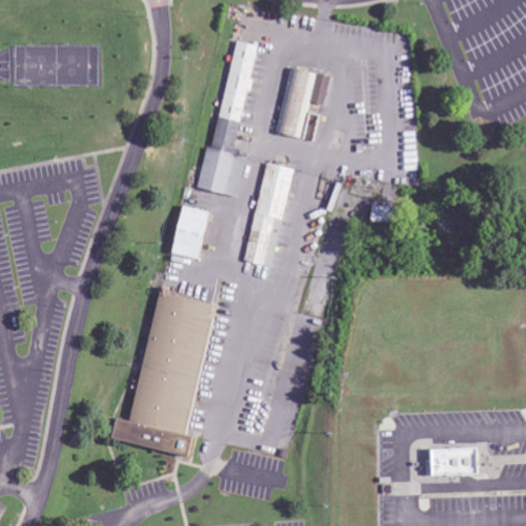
[(197,188),(238,196),(247,156),(235,154),(258,44),(234,39),(212,149),(205,146),(197,188)]
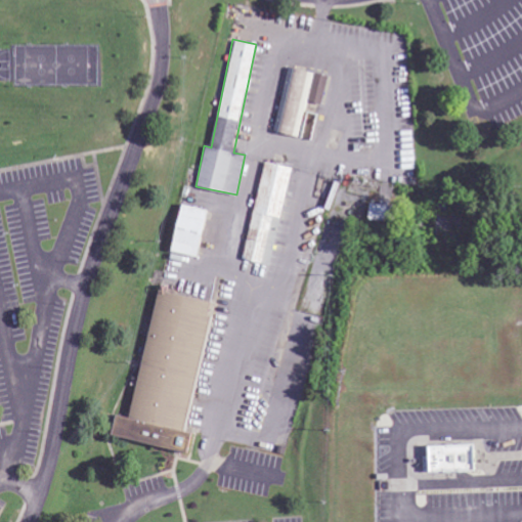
[(313,71),(286,66),(274,131),(301,136),(313,71)]
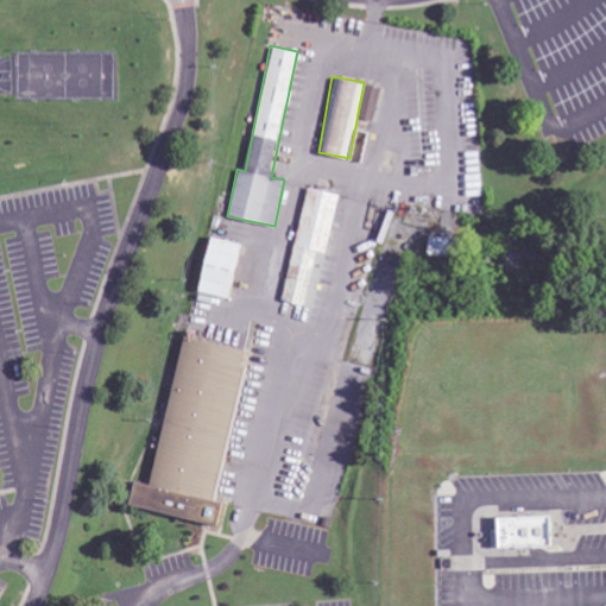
[(327,253),(341,194),(308,187),(281,300),(307,305),(320,252),(327,253)]
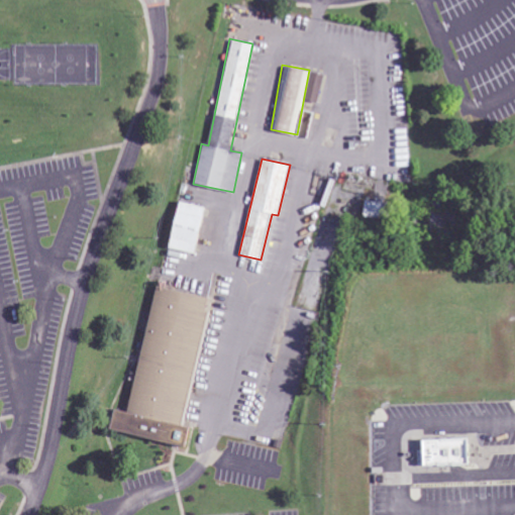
[(389,218),(389,200),(359,199),(359,216),(389,218)]
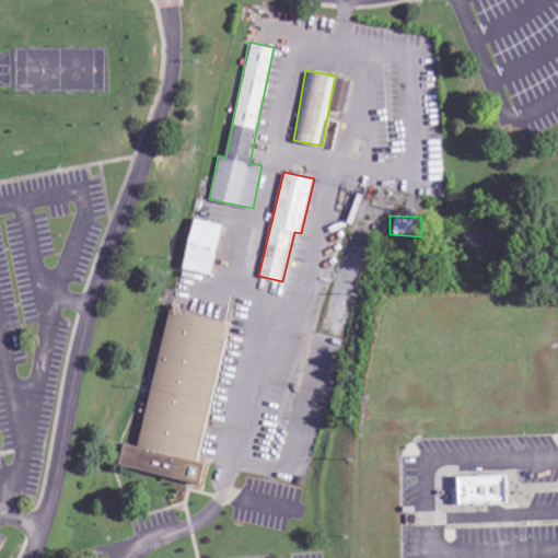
[(216,275),(225,223),(196,218),(186,269),(216,275)]
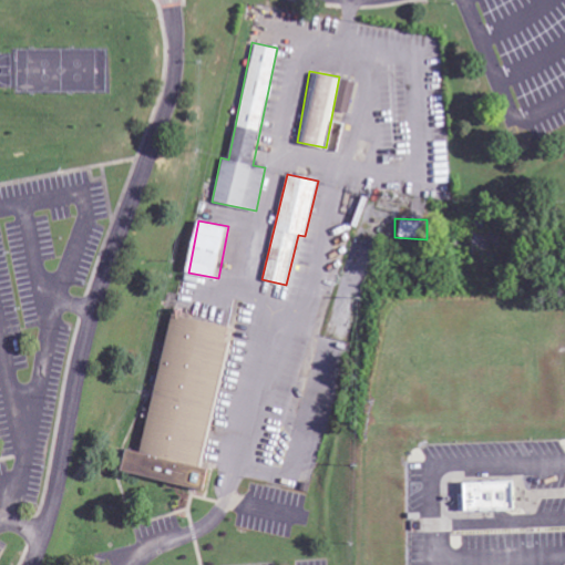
[(125,473),(205,489),(209,469),(203,468),(232,326),(170,312),(141,451),(130,449),(125,473)]
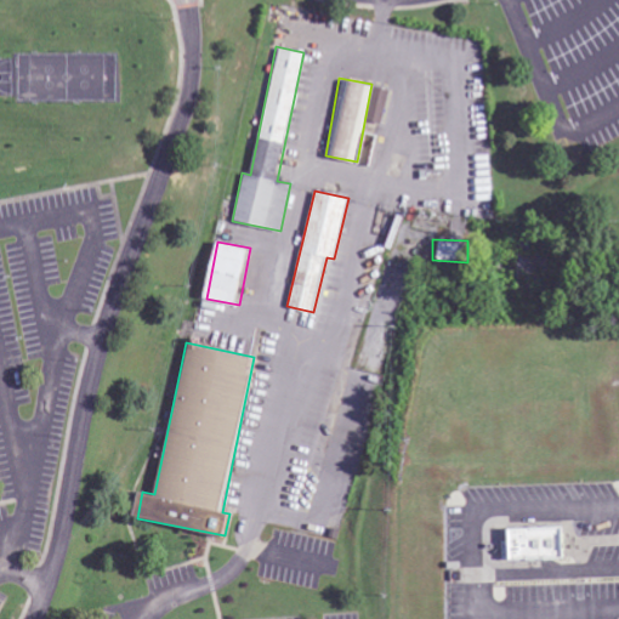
[(512,560),(569,558),(569,527),(512,528),(512,560)]
